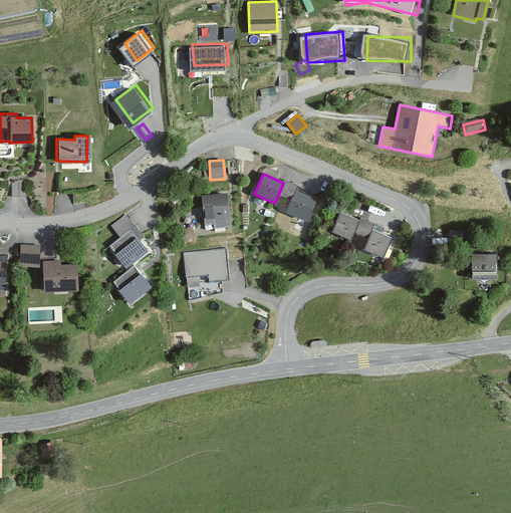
[(279,193),(291,199),(295,191),(297,185),(285,180),(283,183),(279,193)]
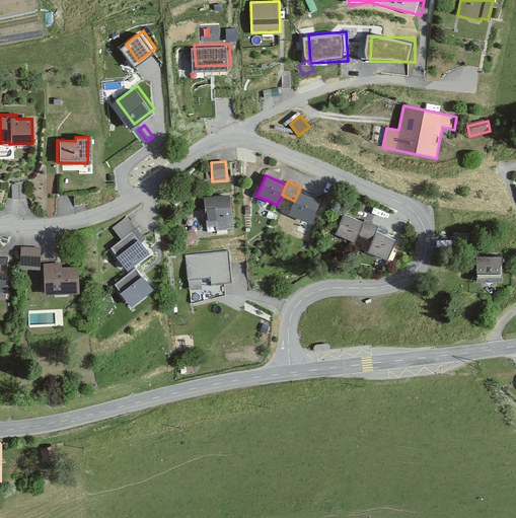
[(305,183),(303,189),(318,196),(320,192),(305,183)]
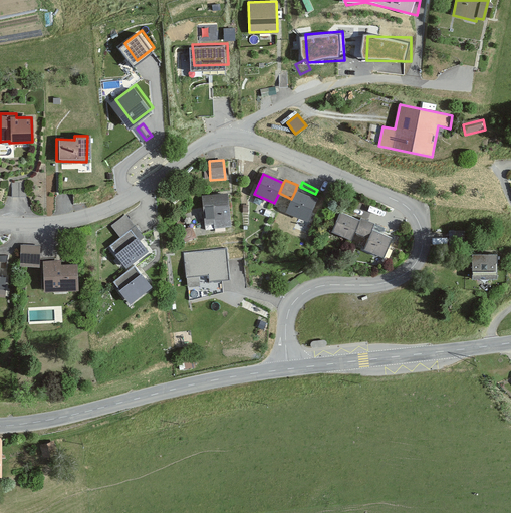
[(306,219),(315,199),(295,191),(291,199),(286,211),(306,219)]
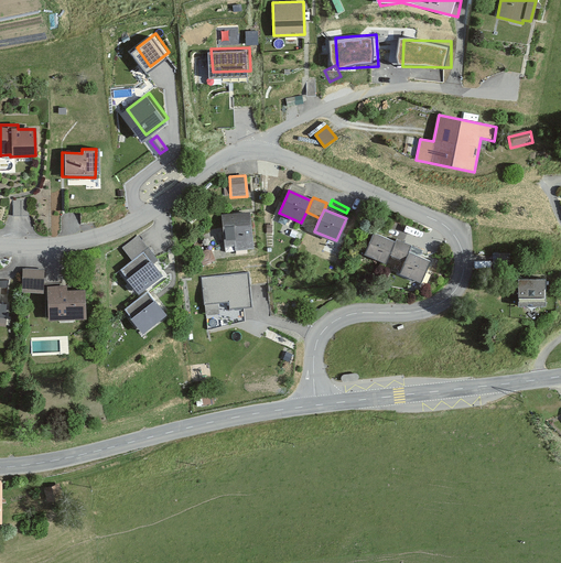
[(251,248),(248,213),(220,216),(224,247),(234,247),(235,250),(251,248)]
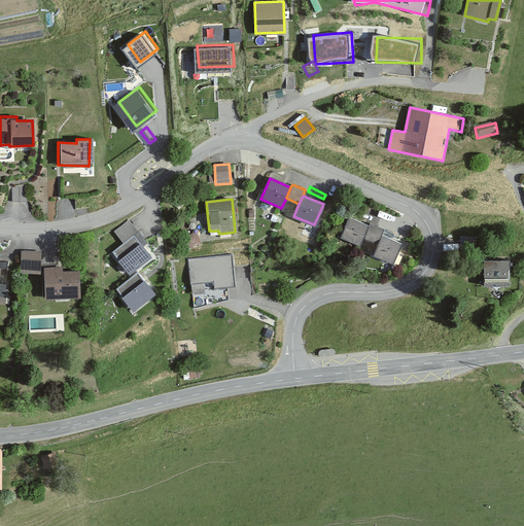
[(364,238),(370,226),(349,218),(340,239),(360,248),(364,238)]
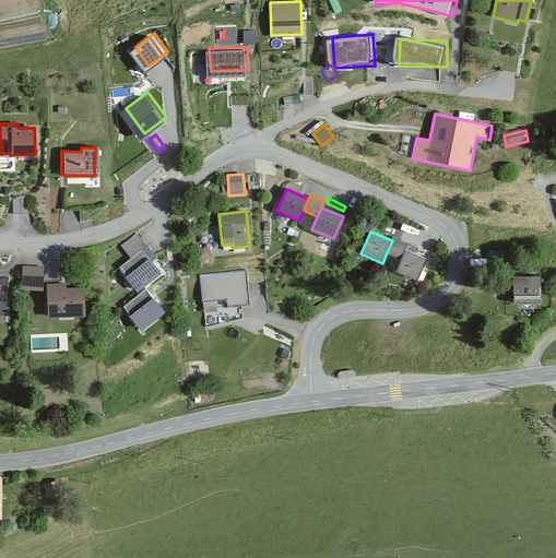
[(121,246),(130,256),(144,245),(137,235),(121,246)]
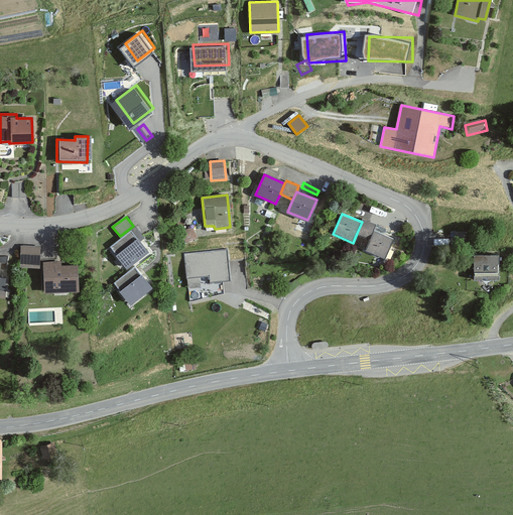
[(357,233),(370,239),(374,230),(376,225),(363,219),(362,222),(357,233)]
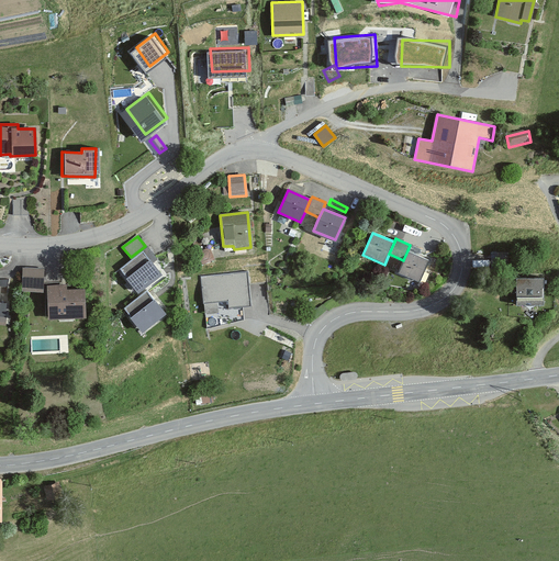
[(213,245),(202,250),(208,262),(219,257),(213,245)]
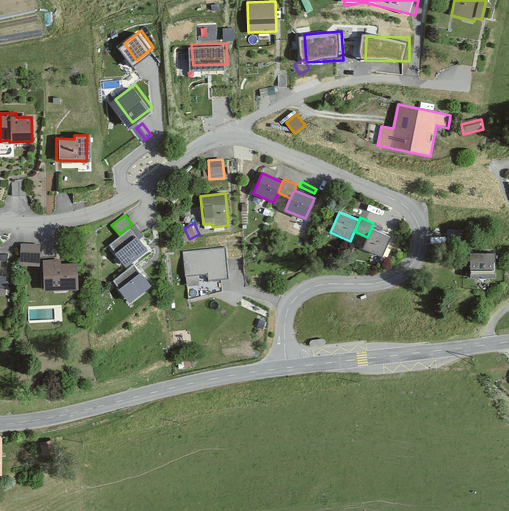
[(109,246),(124,265),(145,247),(130,228),(109,246)]
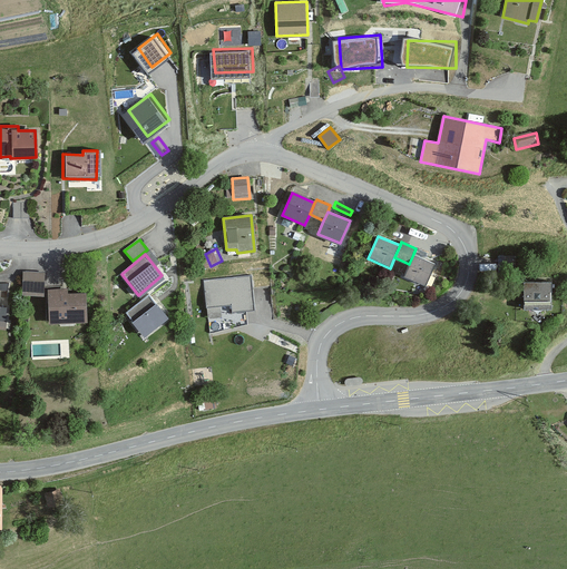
[(426,286),(434,264),(413,254),(409,264),(403,276),(426,286)]
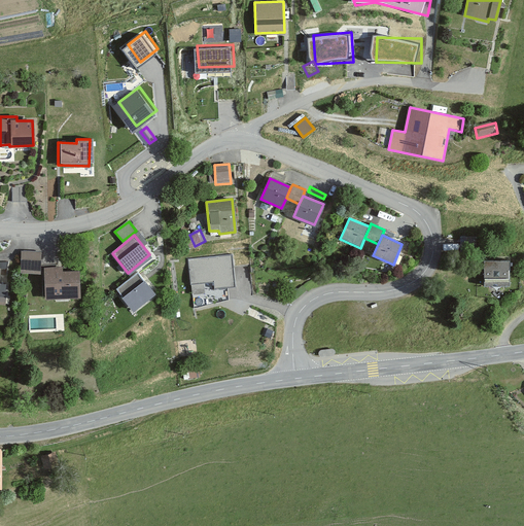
[(39,272),(39,251),(20,251),(20,272),(39,272)]
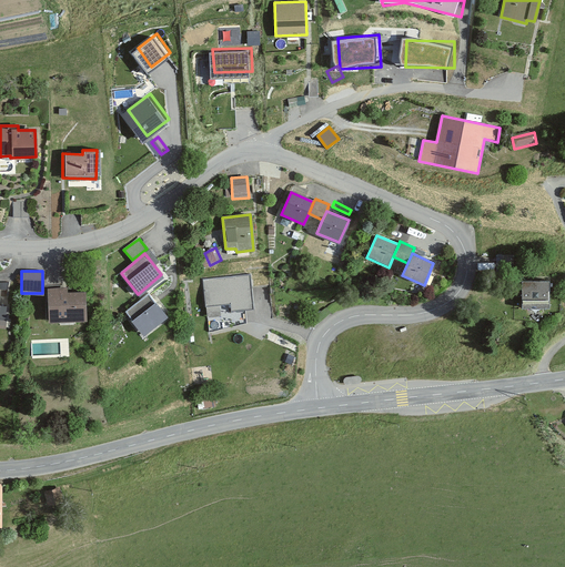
[(252,274),(208,280),(210,303),(234,300),(235,306),(256,304),(252,274)]
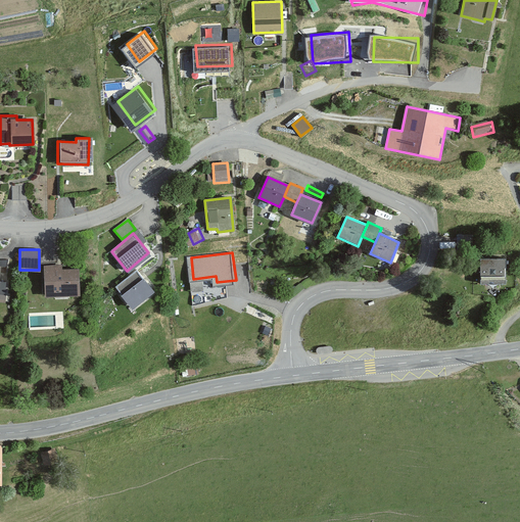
[(504,283),(504,258),(479,258),(479,283),(504,283)]
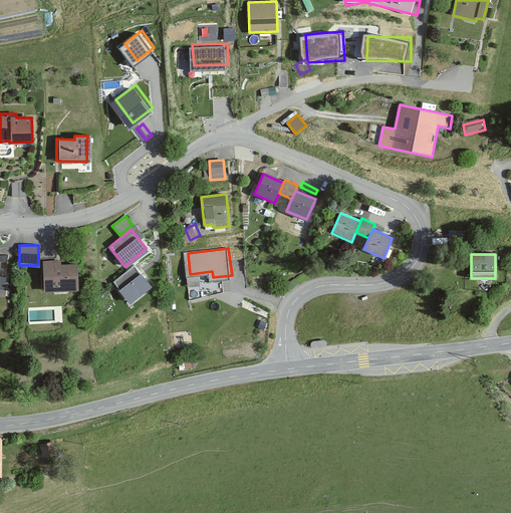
[(74,290),(73,264),(59,264),(59,260),(42,261),(43,291),(74,290)]
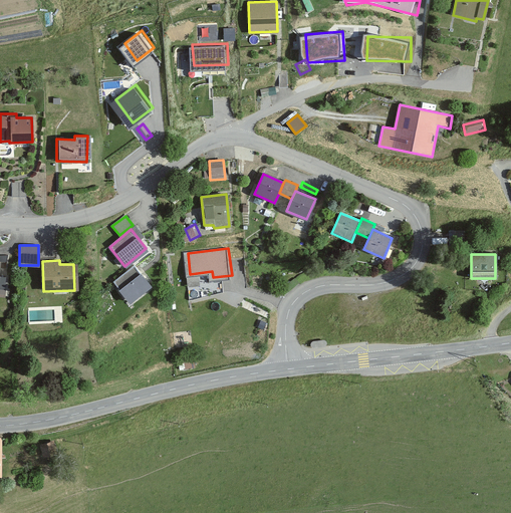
[(149,286),(133,265),(110,281),(126,303),(149,286)]
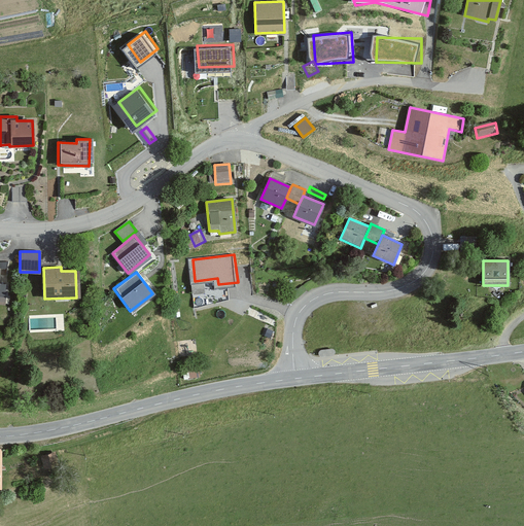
[(204,316),(201,307),(190,311),(194,320),(204,316)]
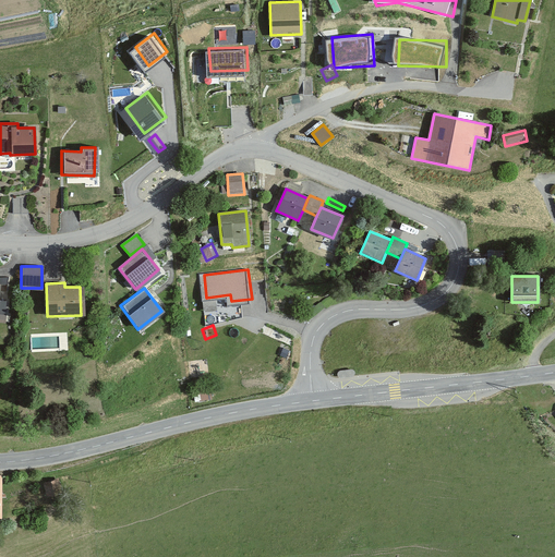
[(60,489),(58,480),(44,483),(46,494),(60,489)]
